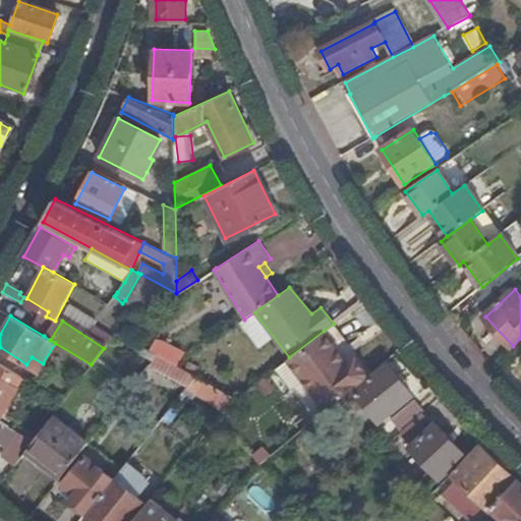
[(324,331),(289,357),(328,409),(371,373),(355,355),(347,361),(324,331)]
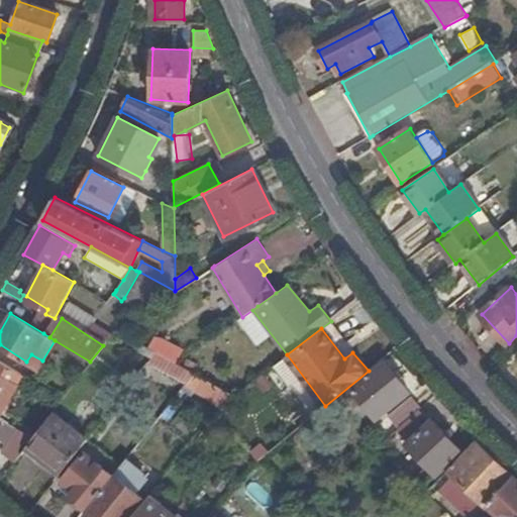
[(156,351),(148,362),(188,382),(195,374),(176,363),(156,351)]
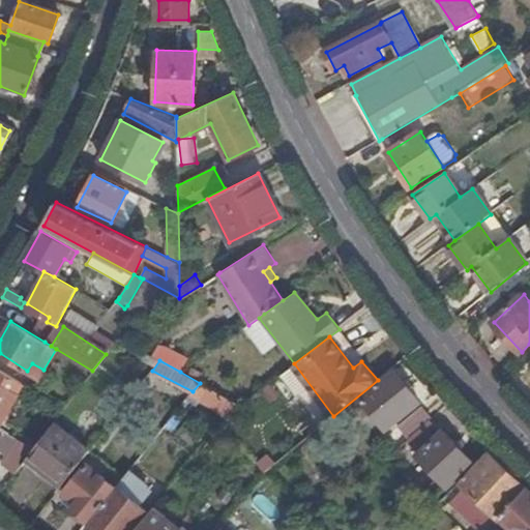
[(0,422),(23,384),(0,370),(0,422)]
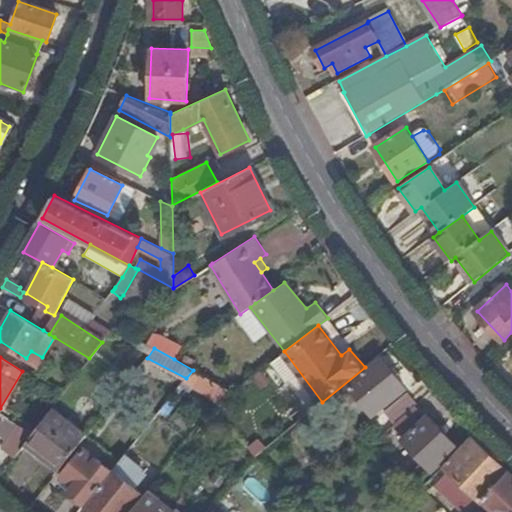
[(371,415),(405,389),(380,359),(348,385),(371,415)]
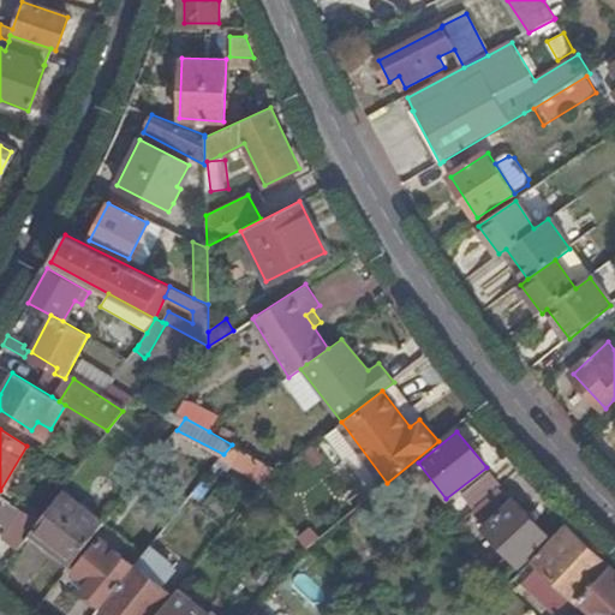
[(267,484),(276,472),(256,458),(249,467),(267,484)]
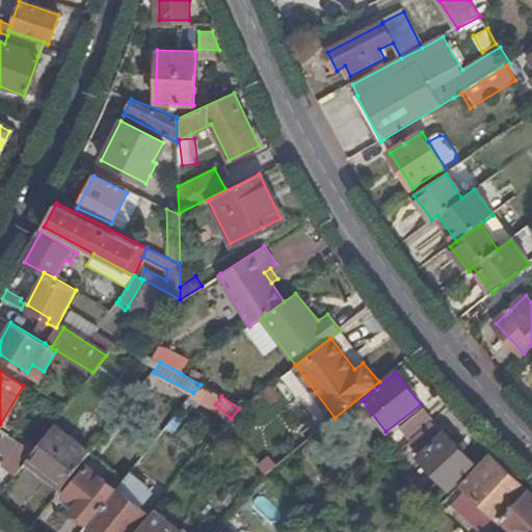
[(408,439),(431,419),(423,408),(399,428),(408,439)]
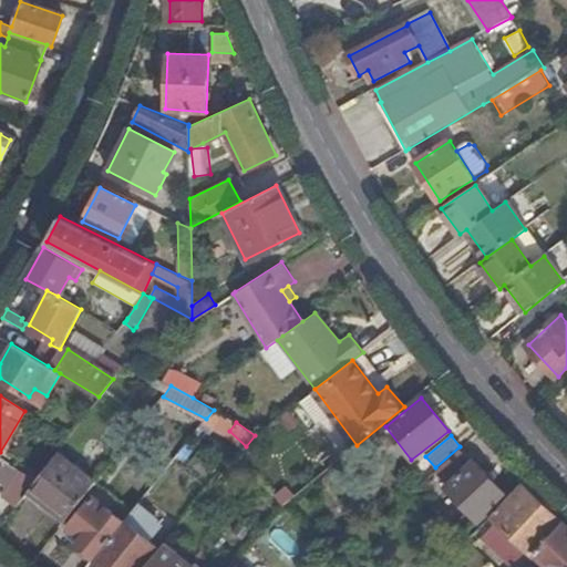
[(460,449),(434,472),(446,485),(444,487),(477,523),(505,495),(473,461),(472,462),(460,449)]
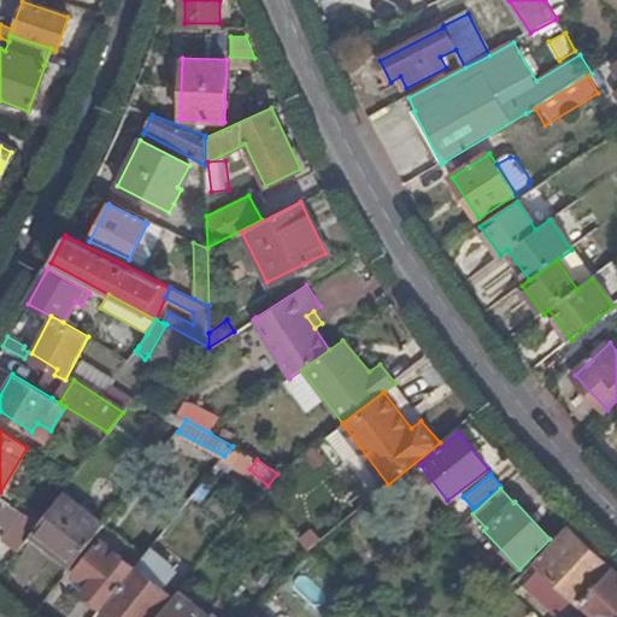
[(40,523),(30,536),(70,566),(104,523),(62,493),(40,521),(40,523)]
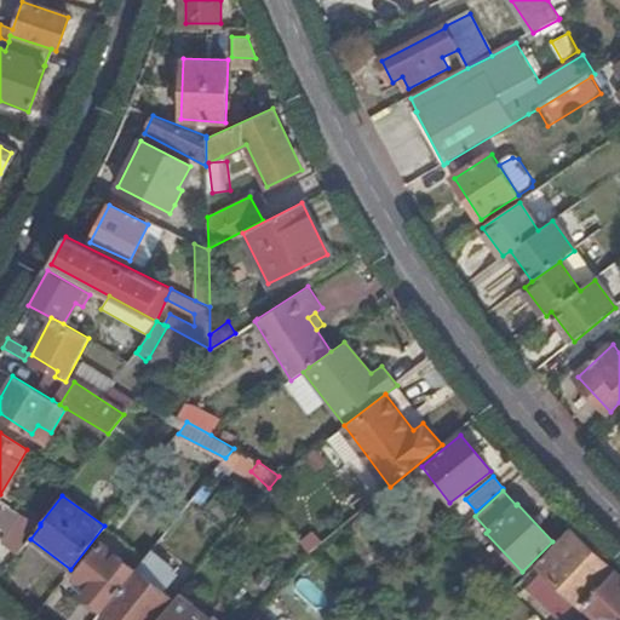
[(615,572),(572,532),(538,567),(551,580),(546,585),(551,589),(556,584),(581,609),(615,572)]
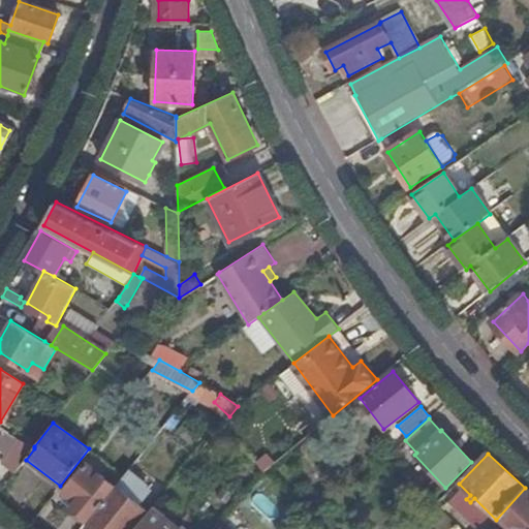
[(70,508),(87,521),(115,487),(86,464),(63,493),(75,502),(70,508)]
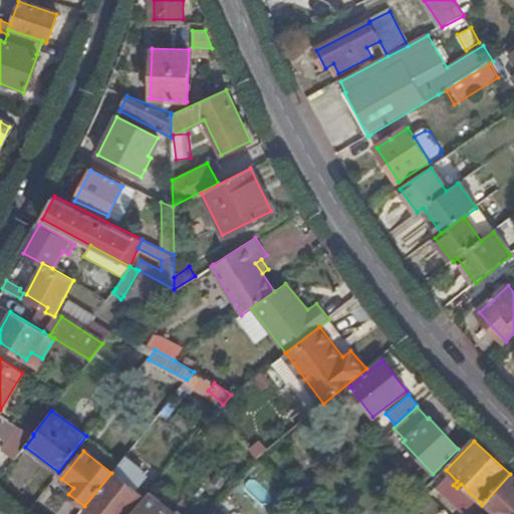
[(142,486),(153,475),(131,455),(120,466),(142,486)]
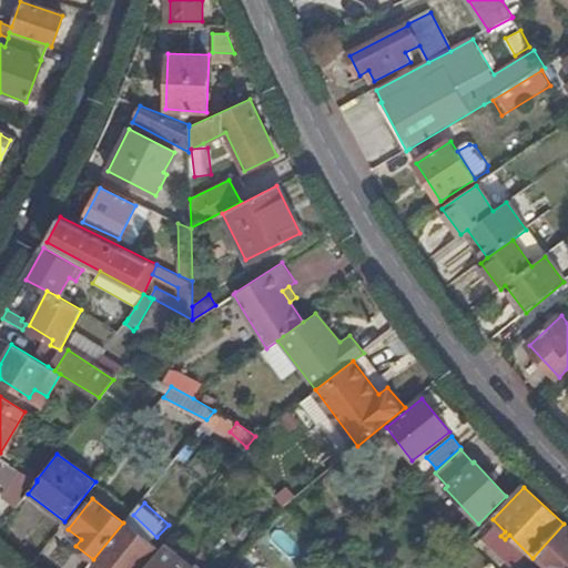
[(137,567),(155,547),(124,521),(123,523),(93,559),(102,567),(137,567)]
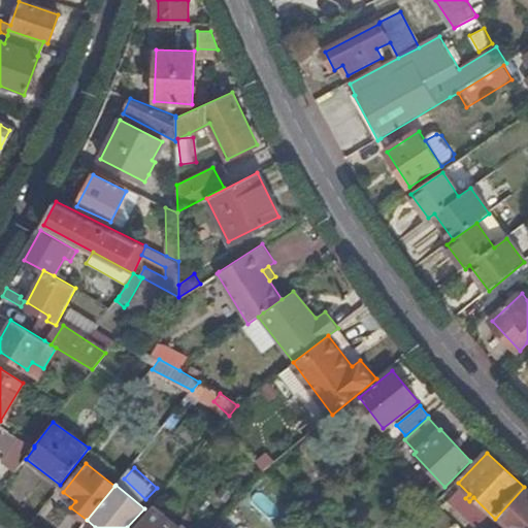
[(495,519),(486,527),(527,527),(527,491),(524,487),(495,519)]
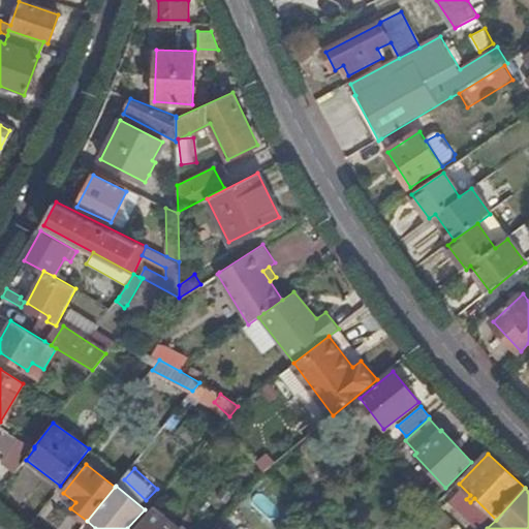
[(177,528),(152,508),(133,528),(177,528)]
